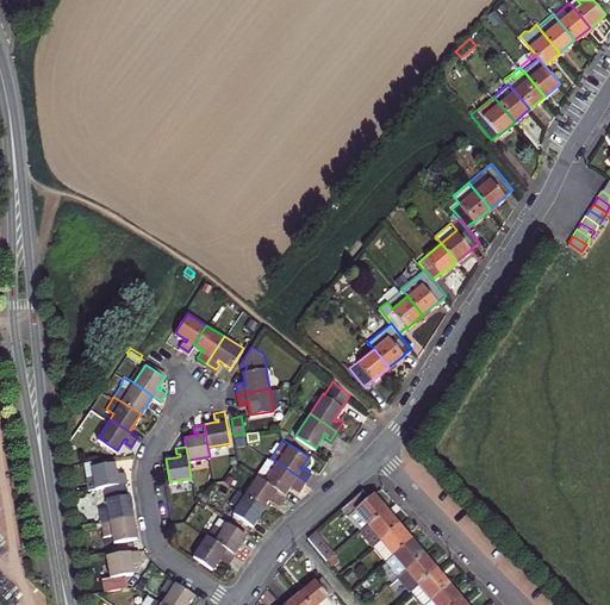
[(83,461),(88,487),(105,485),(125,481),(128,481),(126,471),(117,472),(113,455),(83,461)]
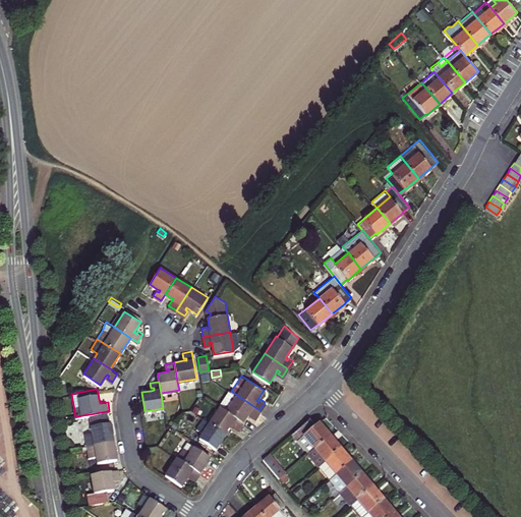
[(254,418),(259,410),(231,391),(228,390),(218,405),(220,406),(243,421),(248,413),(249,411),(252,412),(250,415),(254,418)]
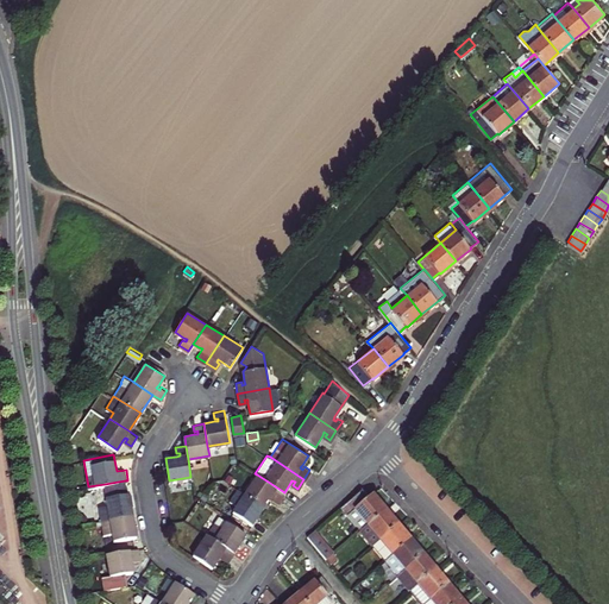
[(251,473),(245,483),(250,485),(256,477),(251,473)]
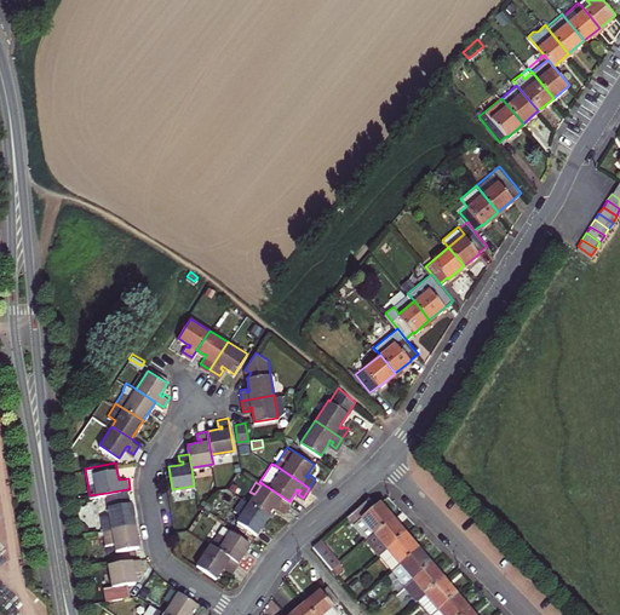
[(275,506),(282,511),(290,501),(262,483),(260,486),(254,494),(250,501),(269,515),(275,506)]
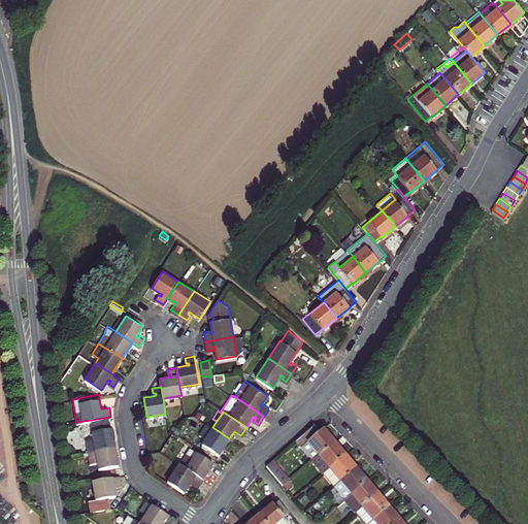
[(88,450),(116,446),(112,427),(110,427),(108,417),(91,420),(94,436),(86,438),(88,450)]
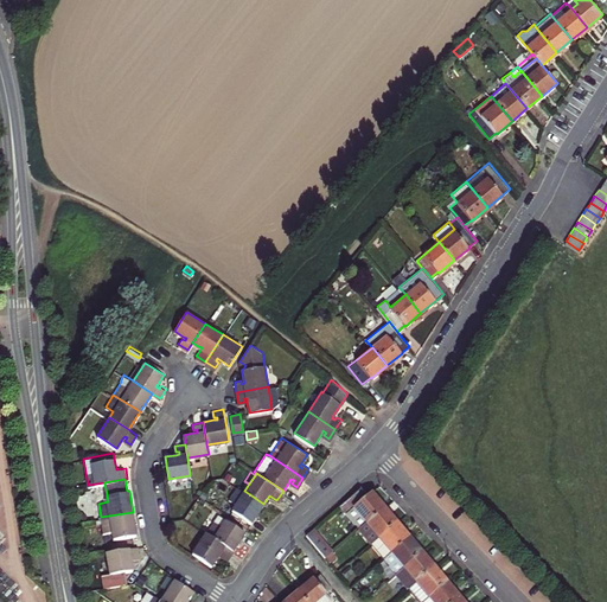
[(237,503),(232,510),(251,522),(263,504),(244,491),(237,486),(229,498),(237,503)]
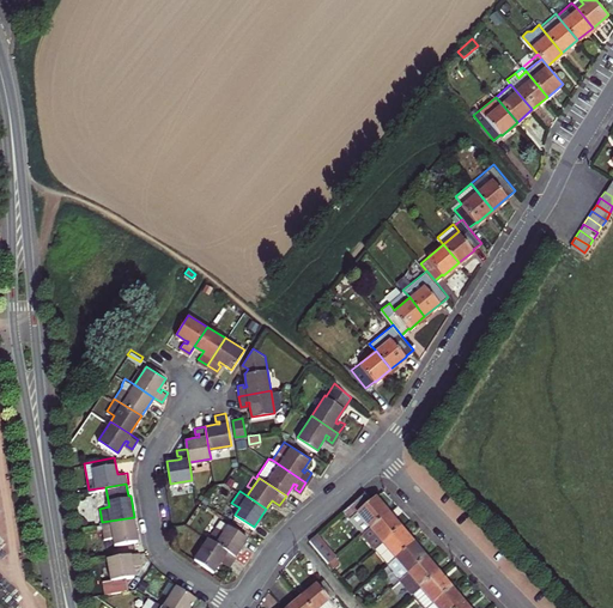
[(364,491),(344,509),(363,532),(388,510),(376,494),(371,498),(364,491)]
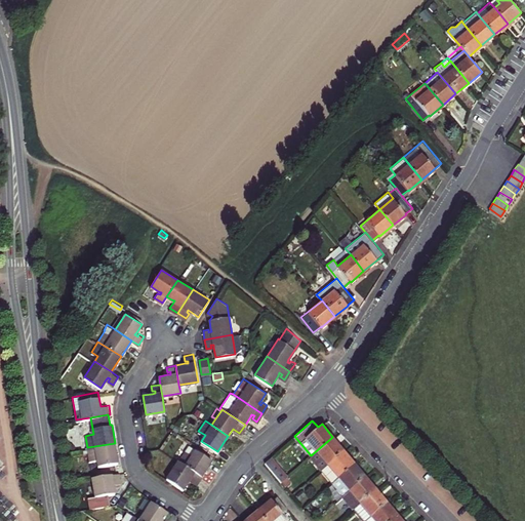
[(332,437),(311,455),(321,469),(344,449),(332,437)]
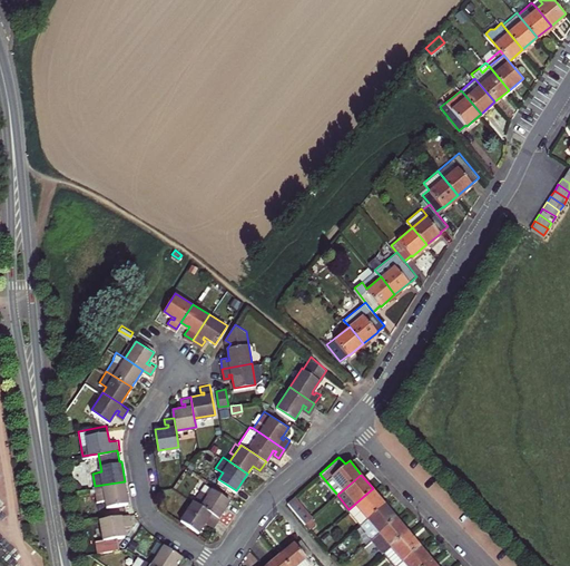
[(107,505),(128,501),(125,481),(95,486),(97,499),(106,498),(107,505)]
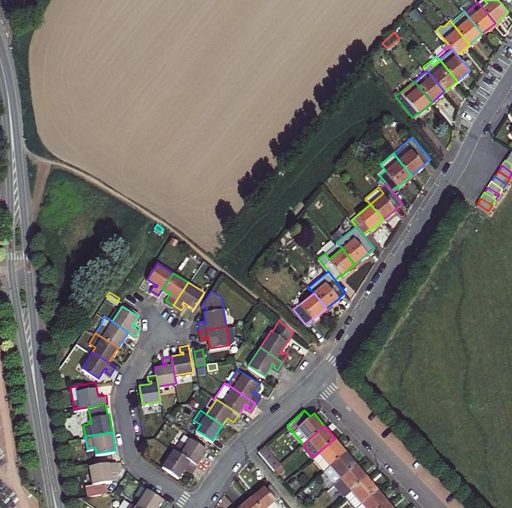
[(184,433),(174,448),(197,463),(207,448),(184,433)]
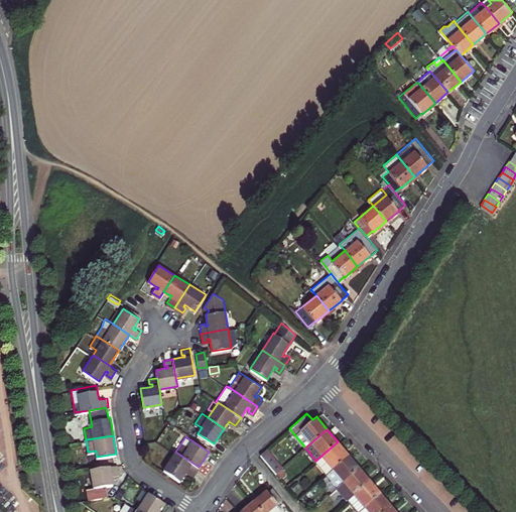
[(338,441),(315,461),(327,473),(349,455),(338,441)]
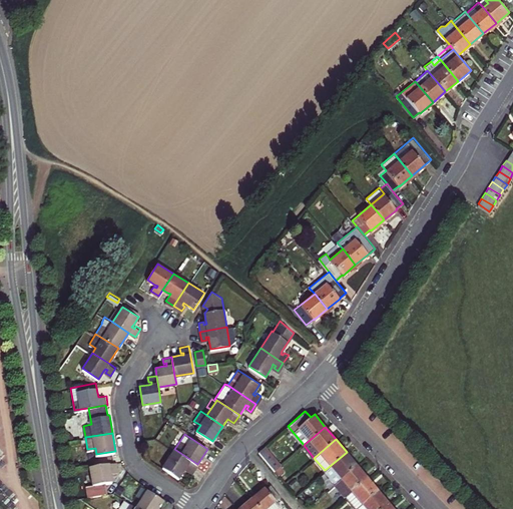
[(265,445),(259,450),(275,469),(281,463),(265,445)]
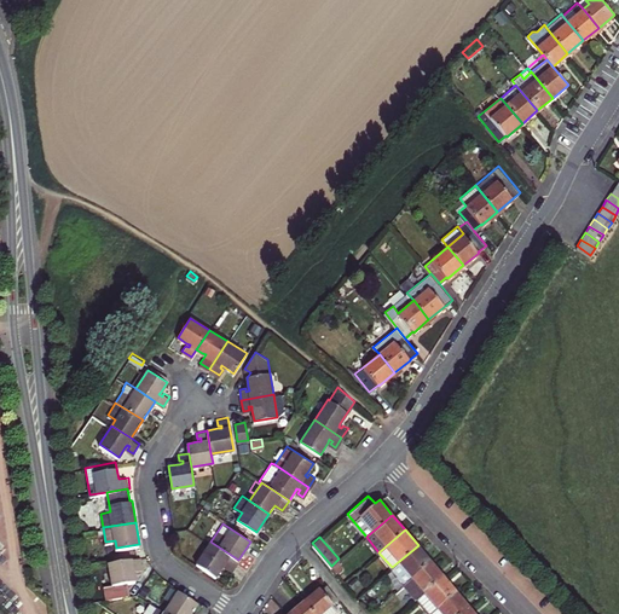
[(226,566),(232,569),(238,560),(210,542),(196,563),(215,575),(224,565),(225,561),(227,563),(226,566)]
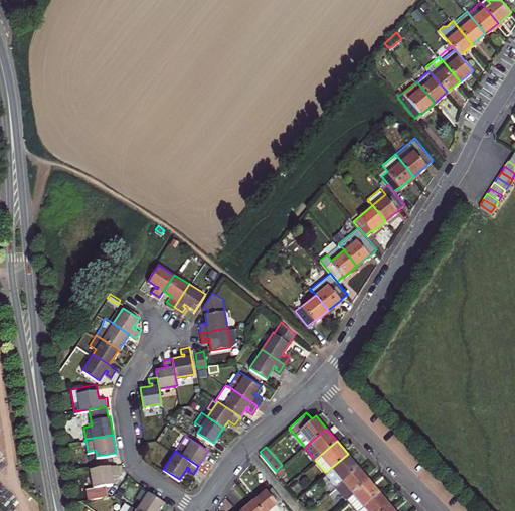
[(348,454),(326,472),(336,485),(358,466),(348,454)]
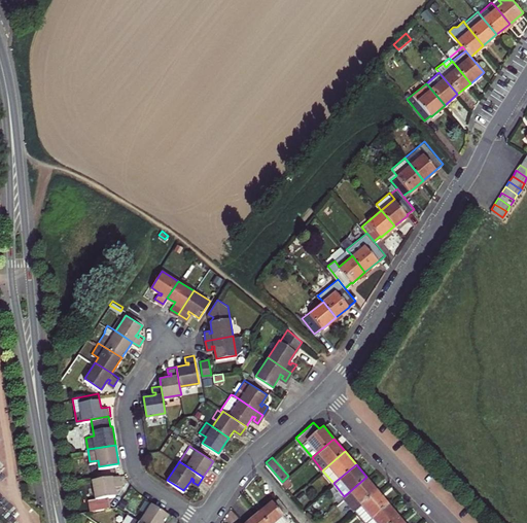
[(120,474),(93,479),(96,497),(90,498),(92,509),(109,506),(107,495),(115,493),(113,485),(113,482),(115,481),(116,484),(121,483),(120,474)]
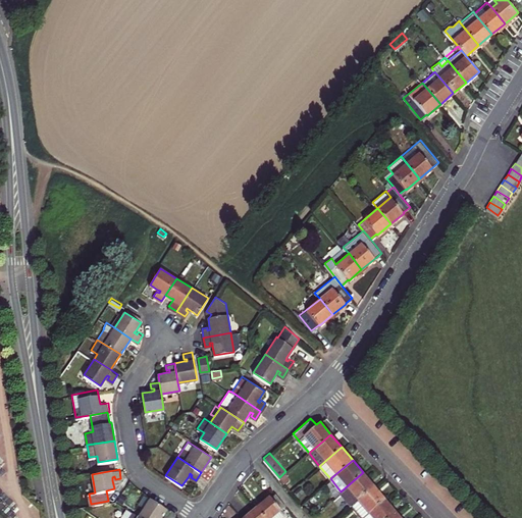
[(363,472),(341,491),(352,504),(374,485),(363,472)]
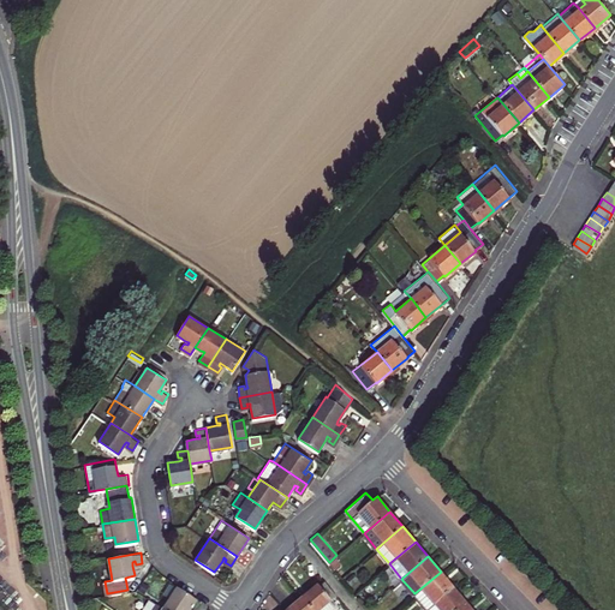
[(350,558),(339,567),(344,574),(356,564),(350,558)]
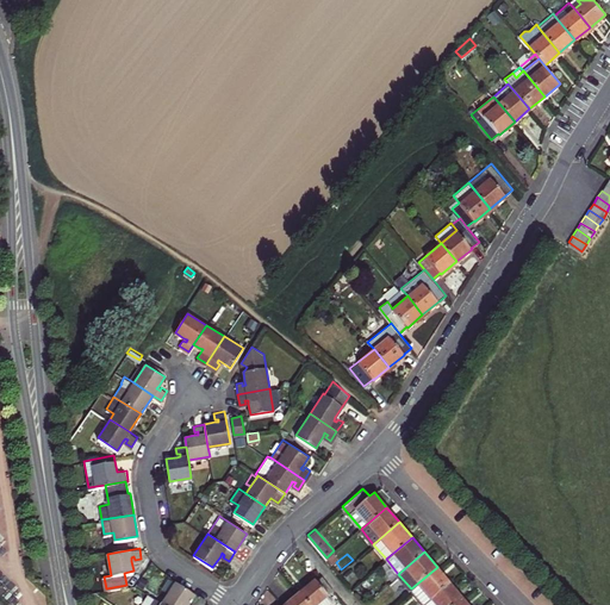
[(437,567),(411,588),(423,604),(449,581),(437,567)]
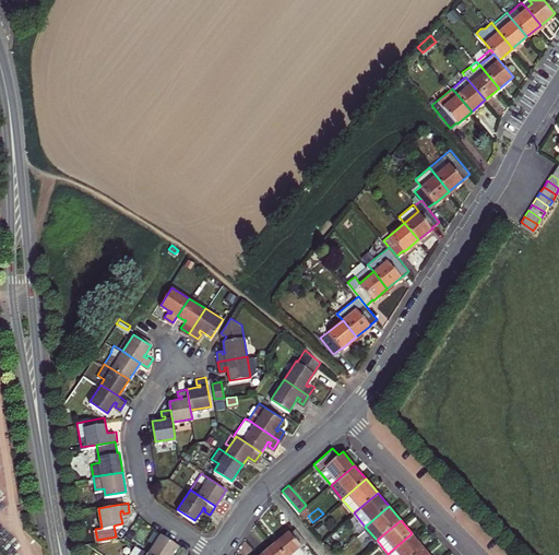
[(288,531),(275,542),(285,554),(299,554),(306,550),(301,544),(306,540),(295,528),(289,531),(288,531)]
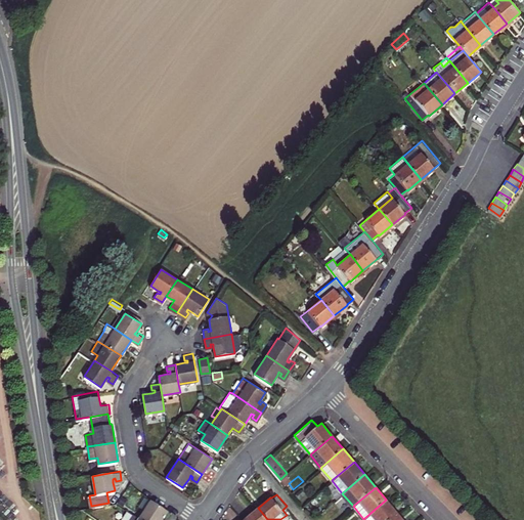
[(143,519),(161,519),(168,510),(151,500),(139,517),(143,519)]
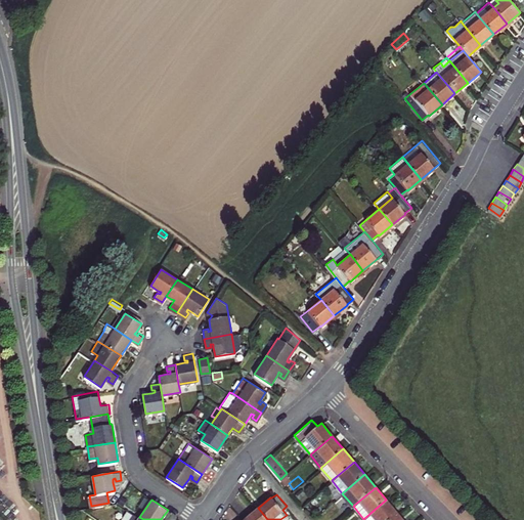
[(386,500),(363,519),(364,519),(388,519),(397,513),(386,500)]
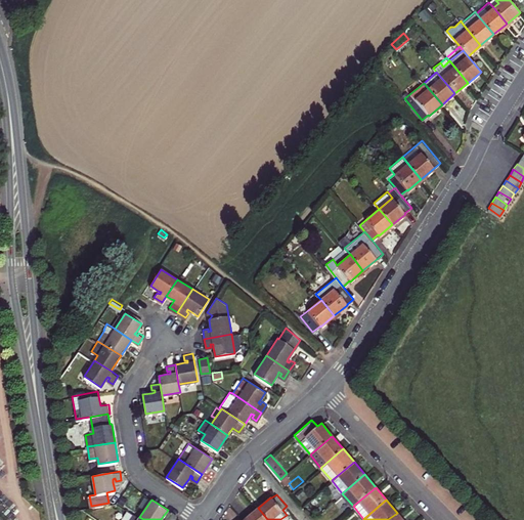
[(246,519),(267,519),(258,508),(245,519),(246,519)]
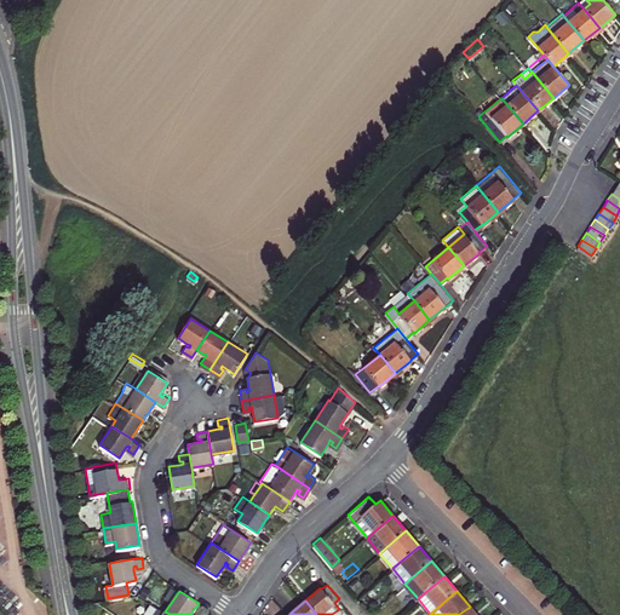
[(150,602),(142,614),(143,614),(170,614),(165,611),(150,602)]
